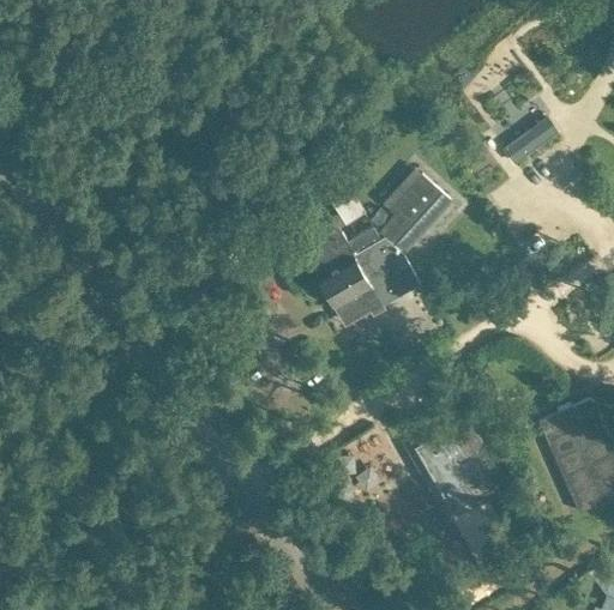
[(583,28),(577,37),(601,52),(607,42),(583,28)]
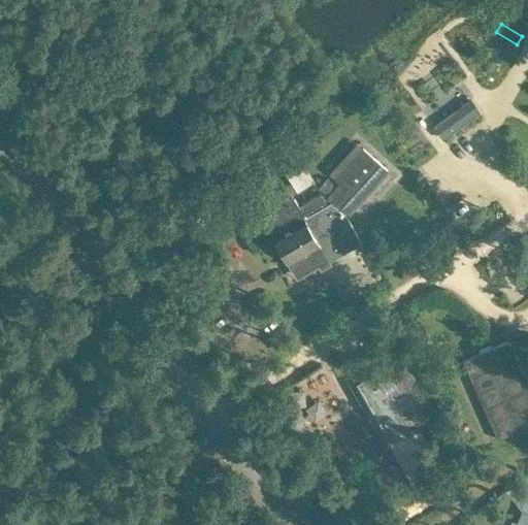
[(295,192),(312,183),(294,150),(276,159),(295,192)]
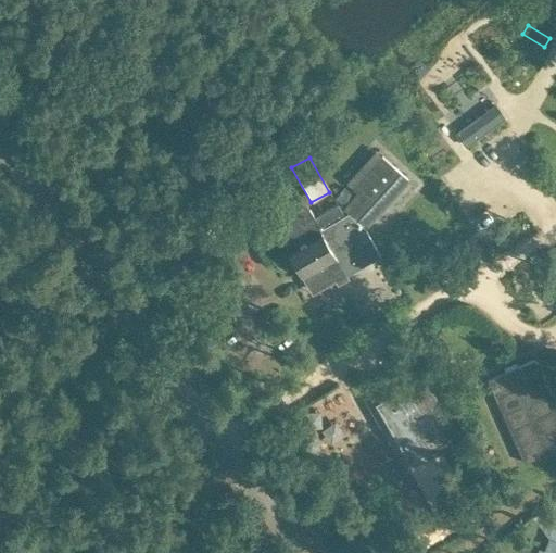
[(310,212),(275,233),(308,292),(332,278),(336,284),(380,258),(365,231),(407,184),(392,168),(387,164),(381,159),(352,190),(357,196),(350,204),(343,212),(348,216),(349,217),(345,220),(338,208),(315,221),(310,212)]
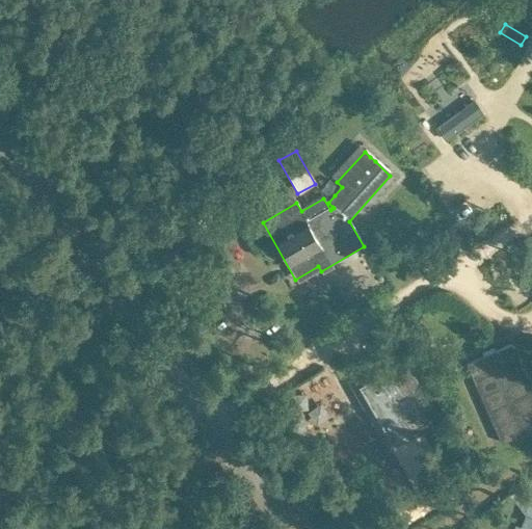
[(482,355),(483,359),(467,366),(501,446),(531,432),(531,395),(511,346),(495,353),(494,350),(482,355)]
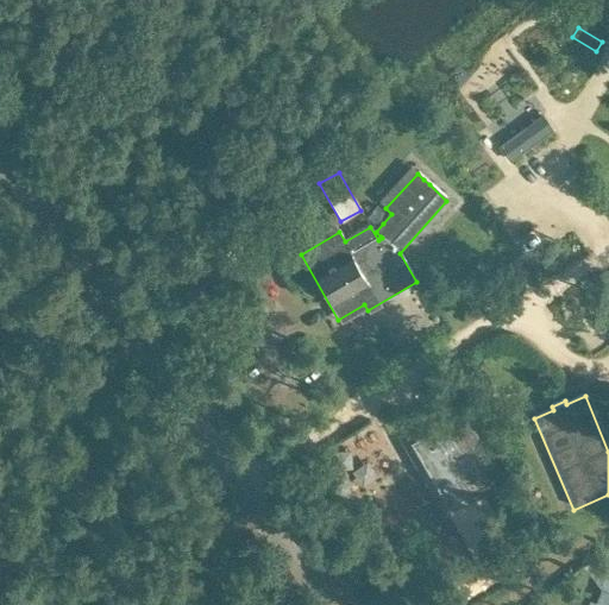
[(453,418),(410,443),(426,470),(469,445),(453,418)]
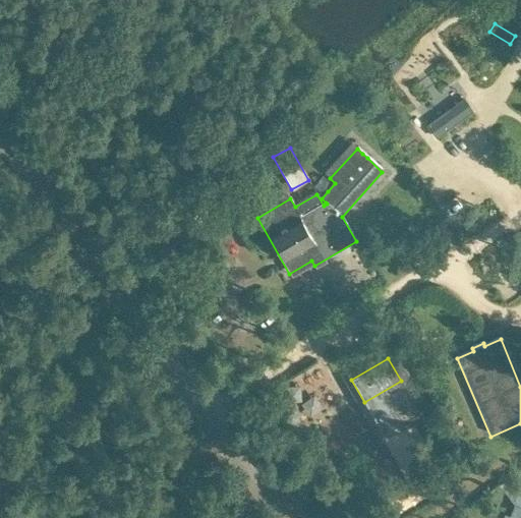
[(520,517),(520,510),(514,507),(511,517),(505,517),(520,517)]
